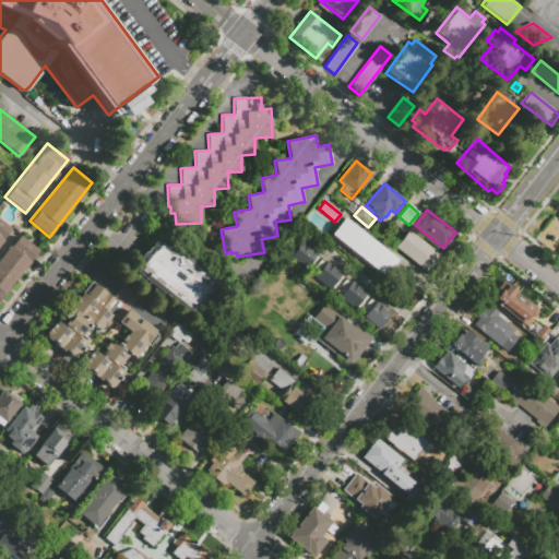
[(332,234),(345,217),(397,260),(384,276),(332,234)]
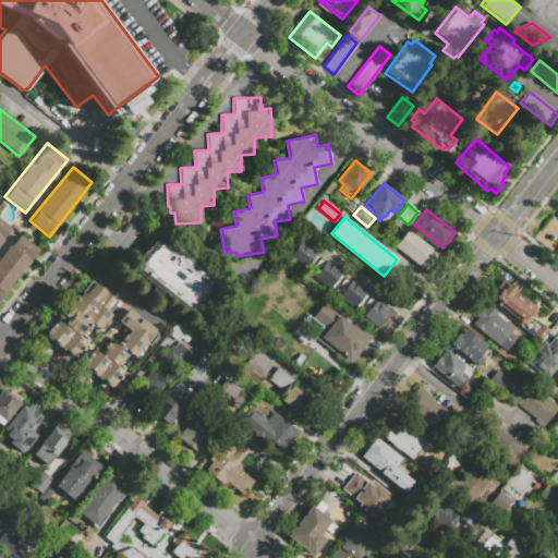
[(0,239),(0,220),(9,228),(0,239)]
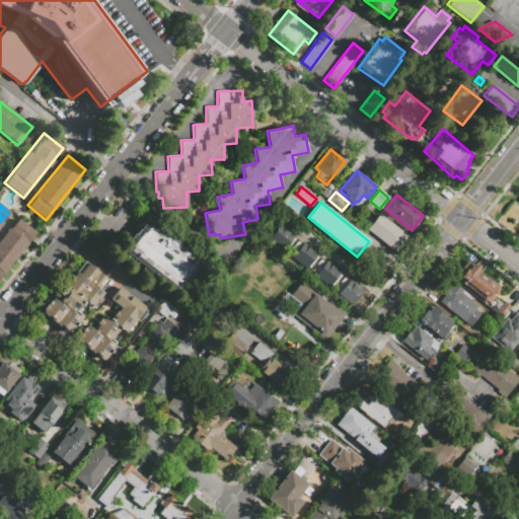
[(267,240),(286,214),(298,223),(290,232),(365,290),(352,306),(267,240)]
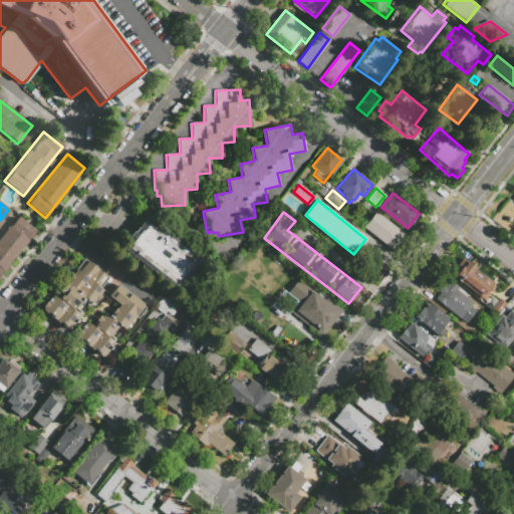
[(375,212),(404,234),(392,249),(363,228),(375,212)]
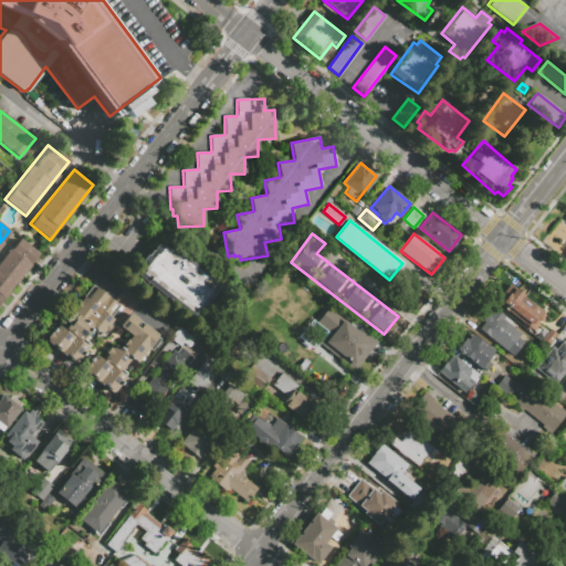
[(39,254),(0,303),(0,264),(20,240),(39,254)]
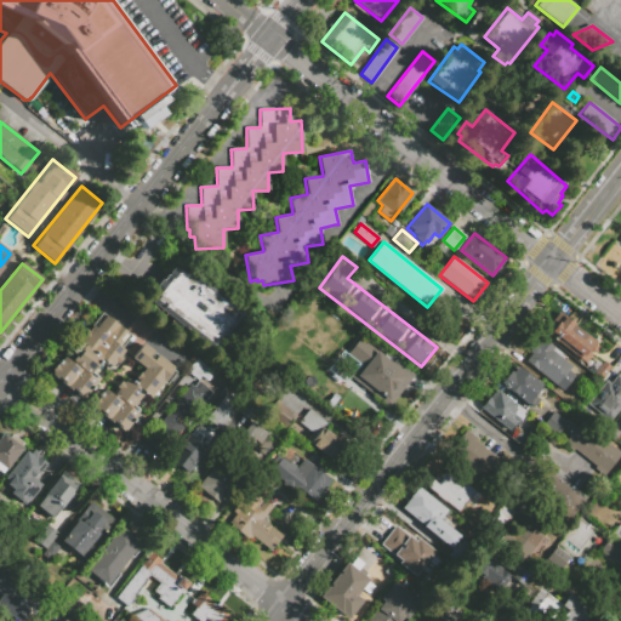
[(151,303),(149,303),(155,296),(154,295),(158,290),(157,289),(174,271),(175,272),(177,269),(186,275),(189,271),(248,318),(238,331),(241,334),(223,357),(222,355),(220,358),(151,303)]
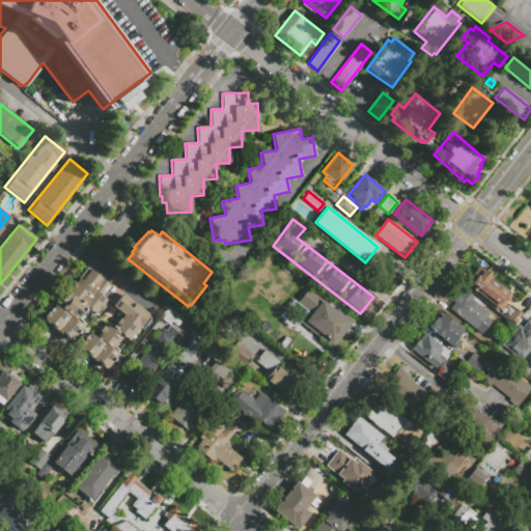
[(76,320),(81,325),(68,340),(42,318),(53,304),(60,309),(73,295),(65,289),(77,275),(80,277),(87,267),(111,286),(103,297),(106,300),(103,304),(104,305),(100,310),(99,309),(94,313),(86,307),(76,320)]
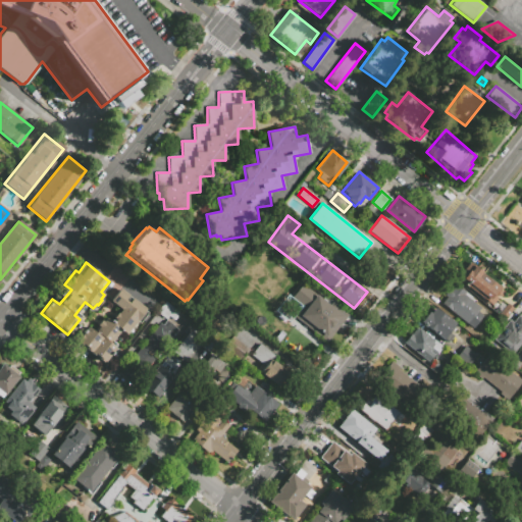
[(491,305),(462,281),(467,275),(466,274),(473,265),(504,290),(491,305)]
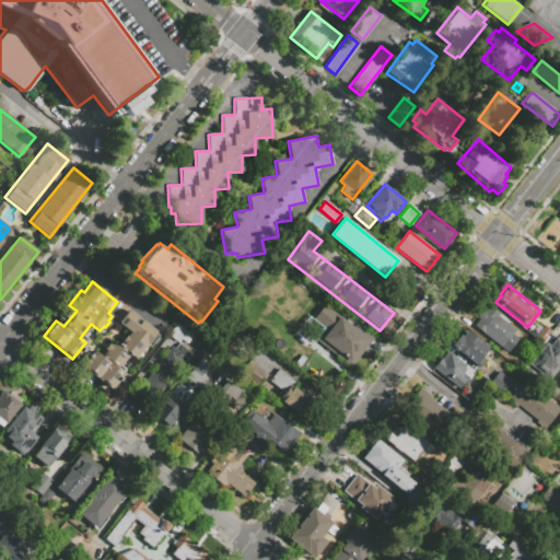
[(258,303),(276,317),(256,340),(240,326),(258,303)]
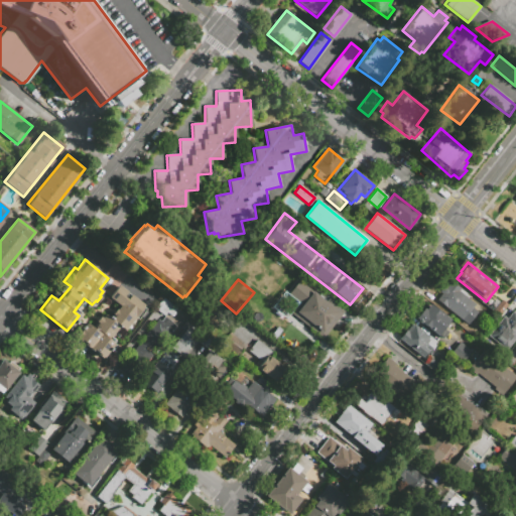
[(290,312),(298,302),(287,293),(298,280),(307,287),(309,284),(344,310),(323,338),(290,312)]
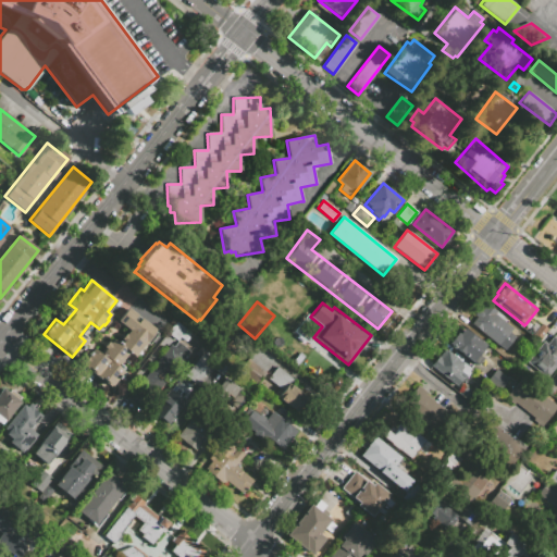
[(512,327),(509,332),(515,336),(504,349),(471,323),(477,317),(474,314),(480,308),(482,310),(487,304),(504,317),(502,319),(512,327)]
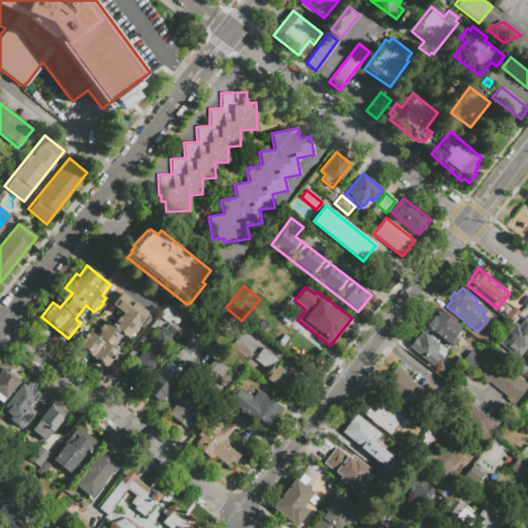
[(101,334),(99,331),(103,326),(105,327),(108,324),(113,327),(123,316),(112,306),(124,294),(153,318),(142,330),(139,327),(128,340),(123,336),(111,351),(118,356),(105,370),(79,348),(91,333),(97,338),(101,334)]
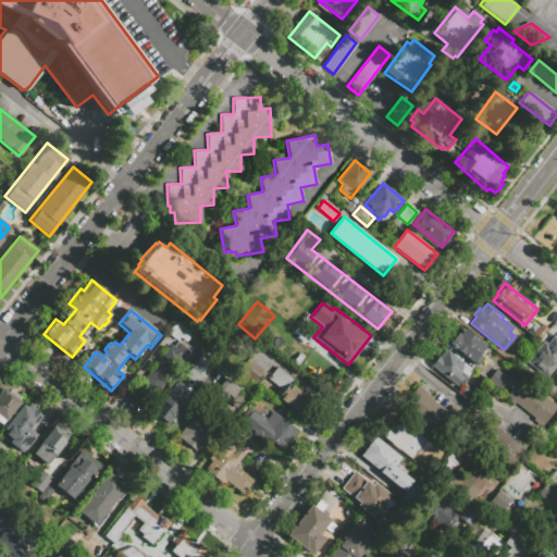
[(176,322),(192,335),(185,343),(180,337),(177,342),(168,333),(176,322)]
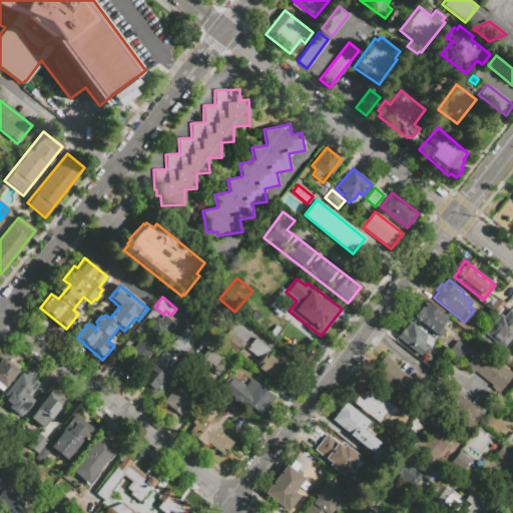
[(423,308),(428,303),(447,318),(440,326),(444,330),(439,337),(414,316),(421,307),(423,308)]
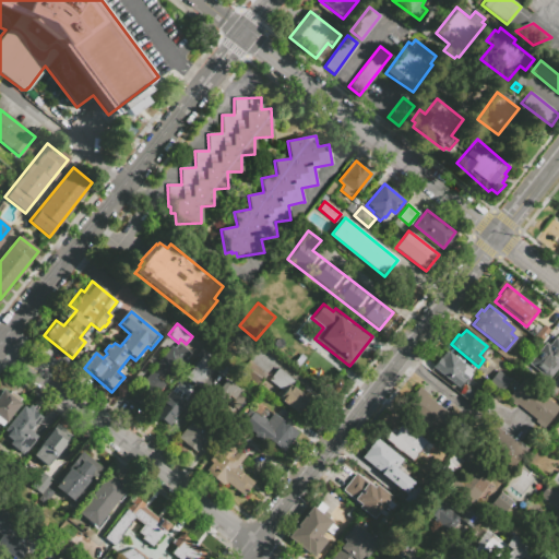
[(230,333),(244,344),(230,358),(217,348),(230,333)]
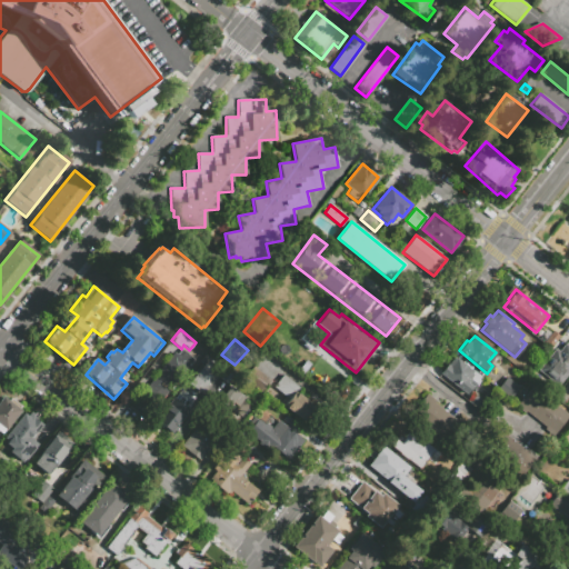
[(567,346),(568,347),(568,371),(560,383),(555,379),(553,381),(539,370),(556,349),(559,351),(562,346),(565,348),(567,346)]
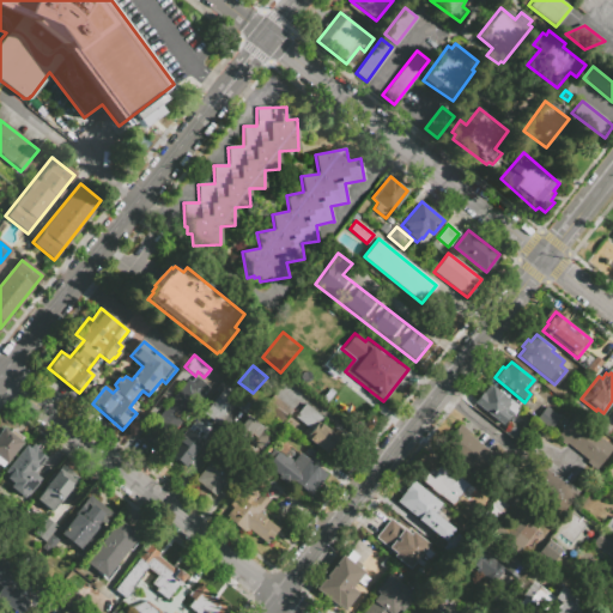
[(196,377),(208,387),(157,451),(141,438),(188,381),(192,383),(196,377)]
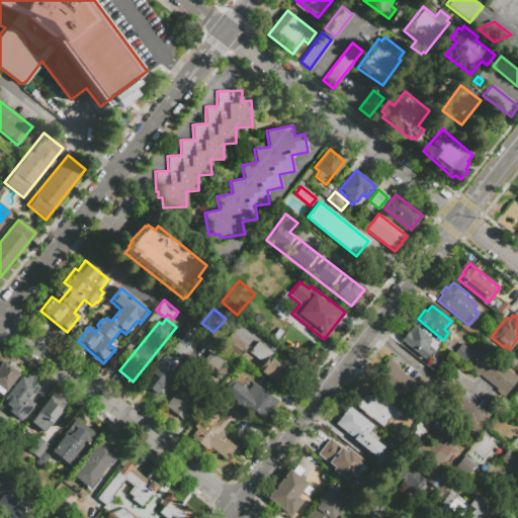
[(301,339),(287,355),(271,342),(273,340),(264,333),(274,320),(283,328),(284,326),(301,339)]
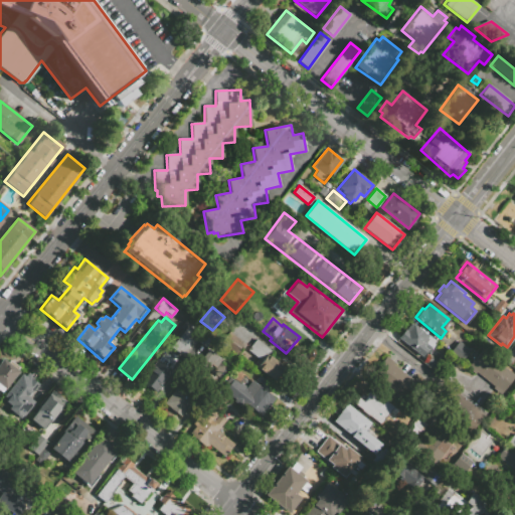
[(398,337),(410,322),(436,342),(430,349),(424,345),(423,346),(428,349),(422,356),(398,337)]
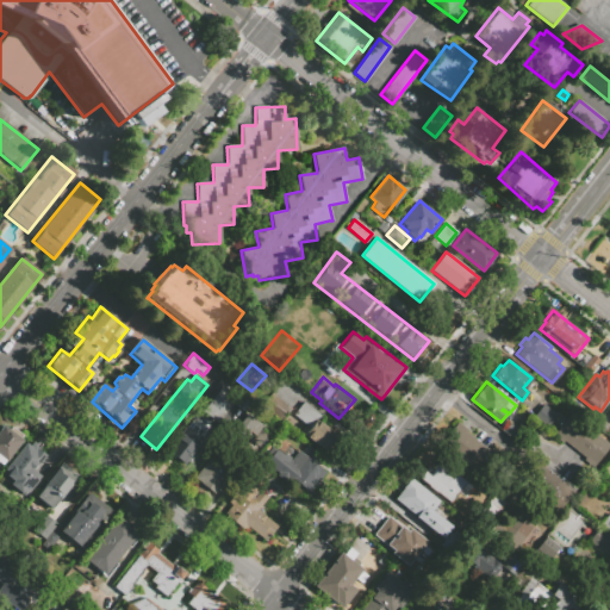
[(218,423),(203,410),(221,390),(235,402),(218,423)]
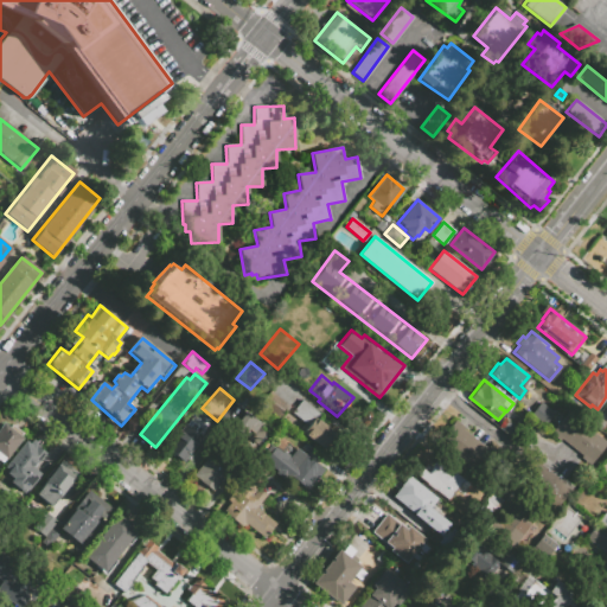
[(280,420),(261,404),(270,391),(291,407),(280,420)]
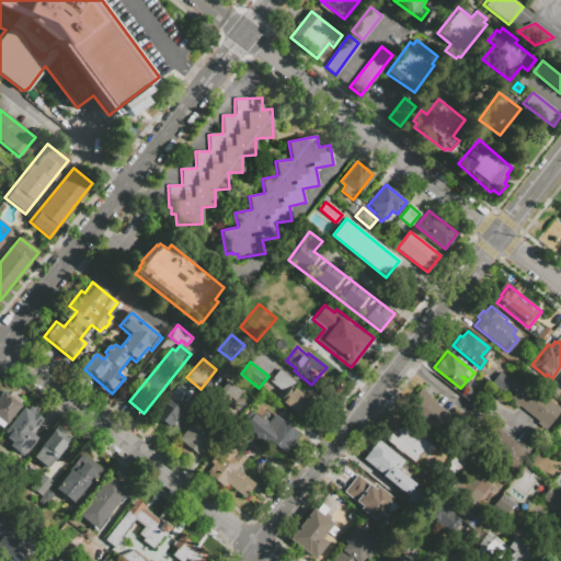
[(542,370),(535,380),(524,373),(533,362),(542,370)]
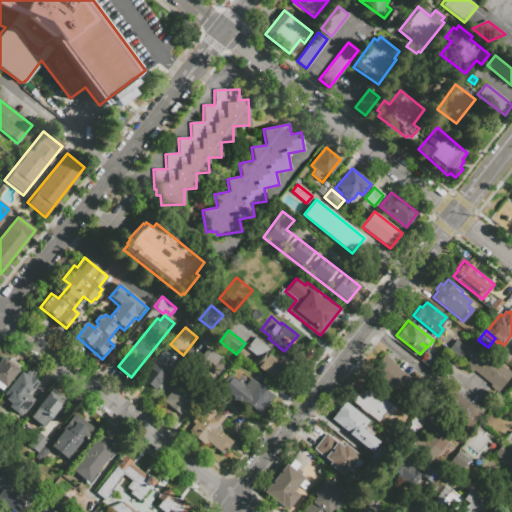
[(283,366),(273,378),(253,363),(257,357),(247,348),(255,337),(270,349),(267,353),(283,366)]
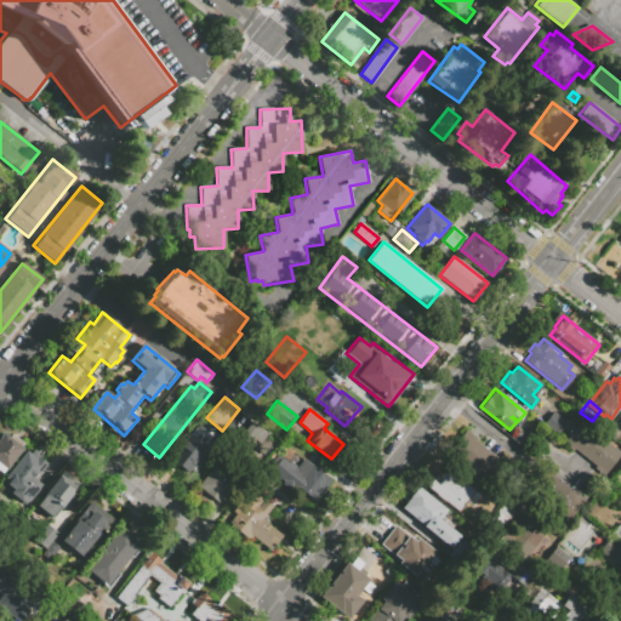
[(567,422),(557,434),(543,423),(553,411),(567,422)]
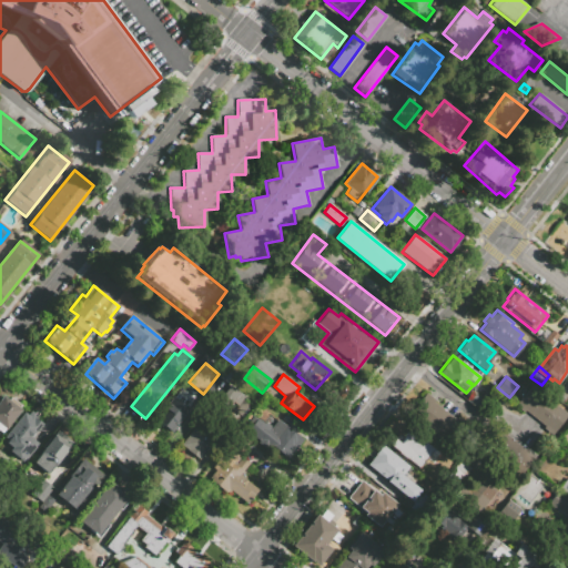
[(515,405),(531,384),(567,413),(551,434),(543,426),(544,425),(524,409),(523,411),(515,405)]
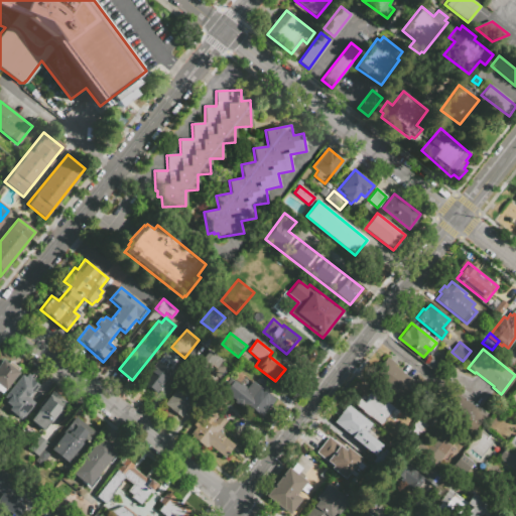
[(191,372),(210,350),(223,361),(221,363),(227,368),(219,377),(209,369),(201,379),(191,372)]
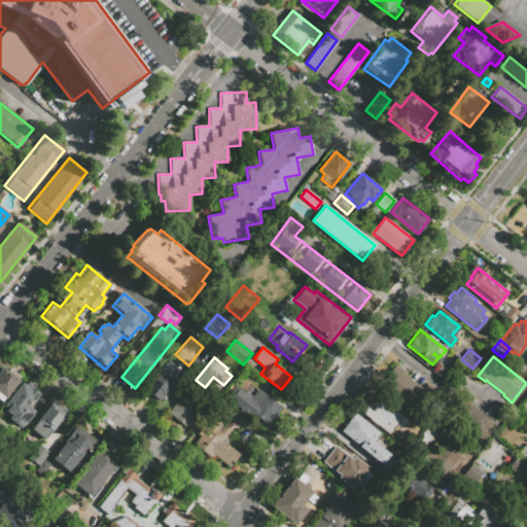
[(522,376),(511,367),(515,361),(526,371),(522,376)]
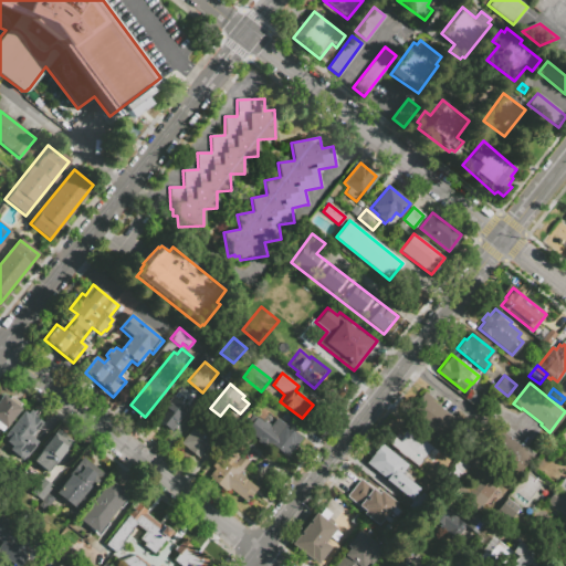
[(176,390),(184,397),(180,401),(188,408),(169,431),(154,418),(176,390)]
